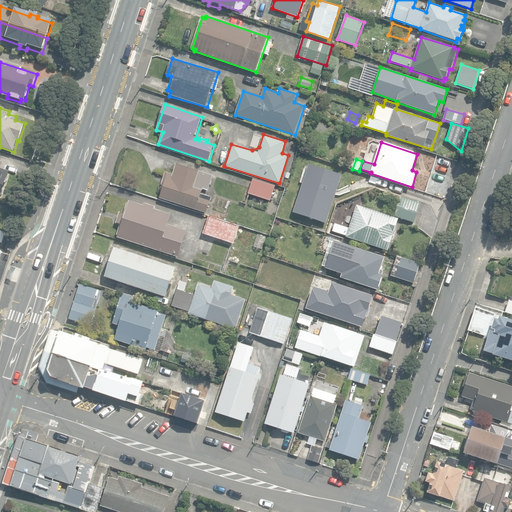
[(0,200),(0,201),(10,171),(0,167),(0,163),(1,161),(0,160),(0,200)]
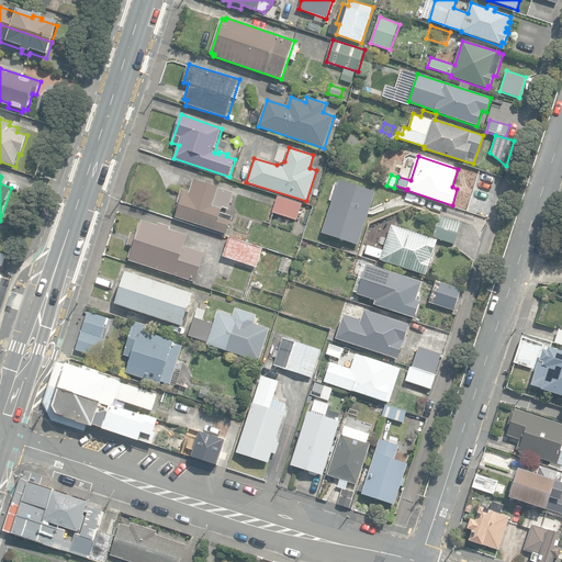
[(176,217),(227,234),(233,216),(222,212),(223,208),(229,210),(234,192),(194,179),(190,191),(182,189),(177,202),(180,203),(178,205),(176,211),(177,213),(176,217)]
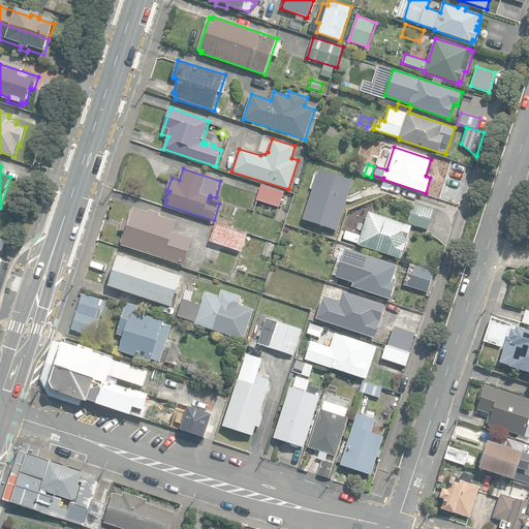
[(303,219),(338,231),(354,181),(319,169),(303,219)]
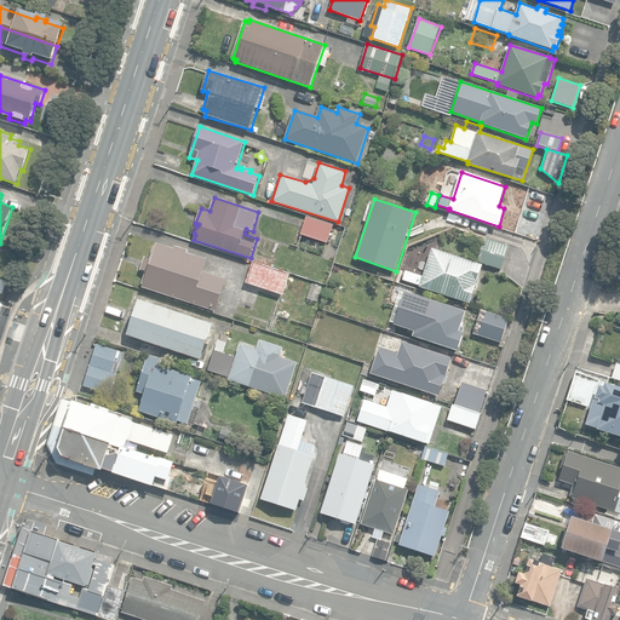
[(300,234),(328,244),(334,225),(306,216),(300,234)]
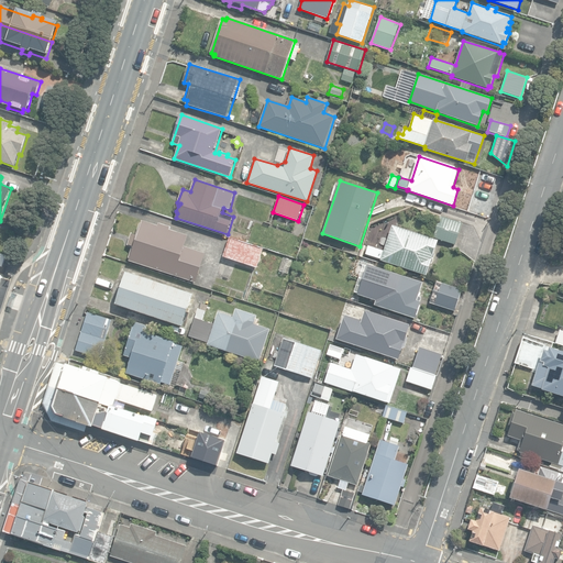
[(433,238),(455,245),(463,223),(440,216),(433,238)]
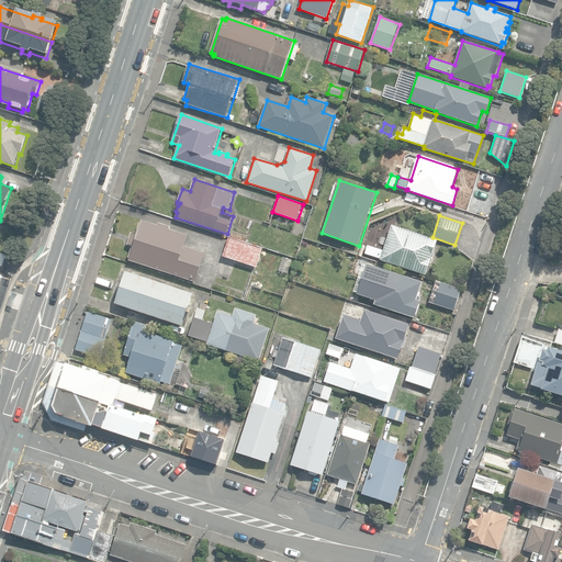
[(130,260),(195,282),(205,253),(184,246),(188,235),(170,229),(170,227),(158,223),(158,225),(143,221),(137,235),(132,233),(127,245),(134,246),(130,260)]
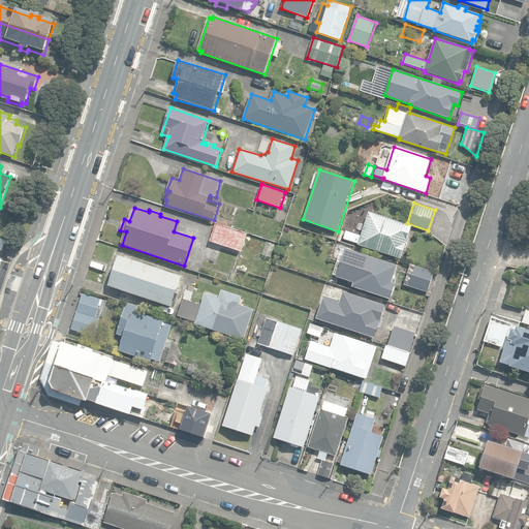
[(289,220),(299,223),(303,212),(292,209),(289,220)]
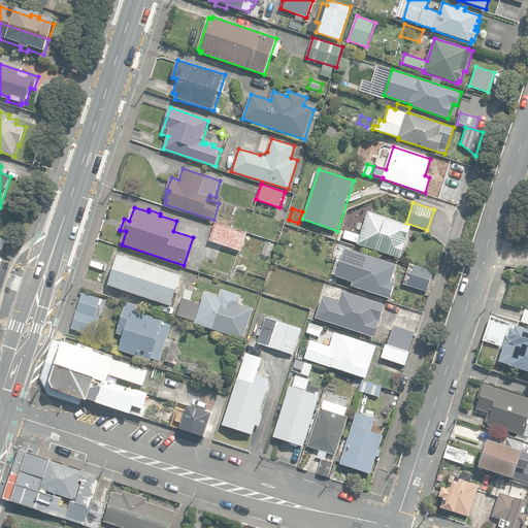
[(343,239),(400,259),(411,226),(369,211),(361,235),(345,230),(343,239)]
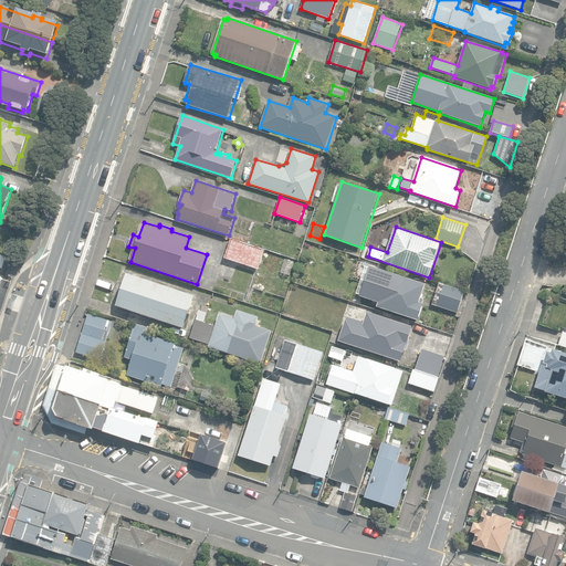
[(224,258),(259,269),(265,250),(231,239),(224,258)]
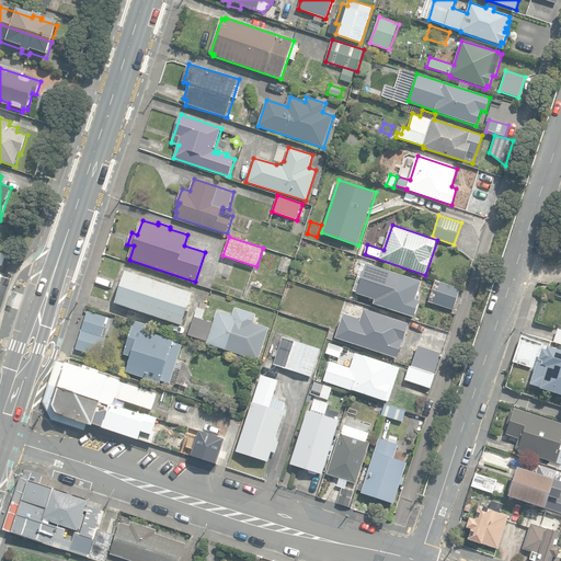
[(278,270),(287,273),(292,260),(283,256),(278,270)]
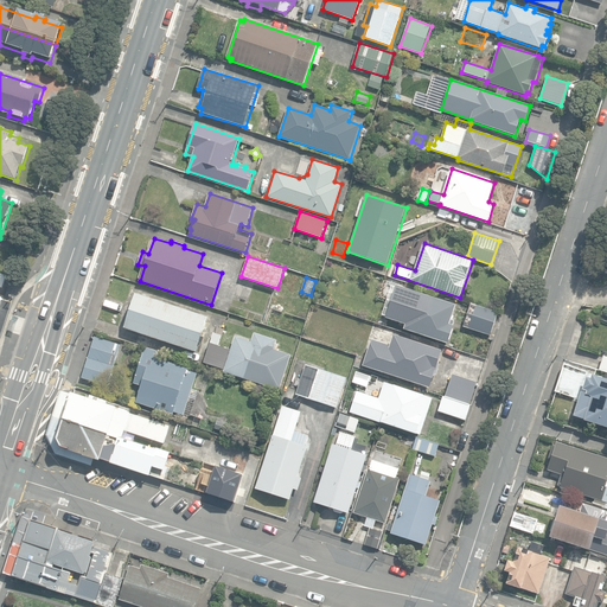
[(404,330),(448,344),(455,321),(452,320),(457,305),(417,292),(408,319),(398,315),(402,307),(394,305),(388,321),(406,327),(404,330)]
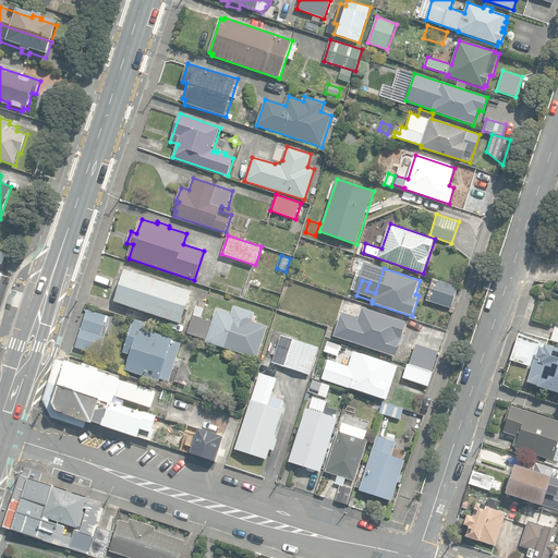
[(114,301),(181,324),(192,292),(125,269),(114,301)]
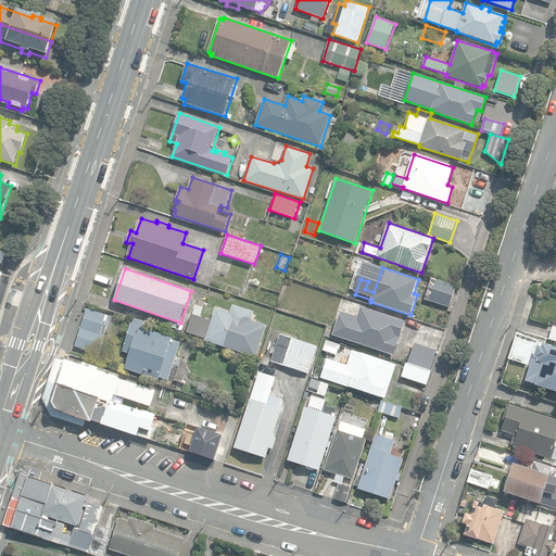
[(291,277),(300,279),(302,273),(293,269),(291,277)]
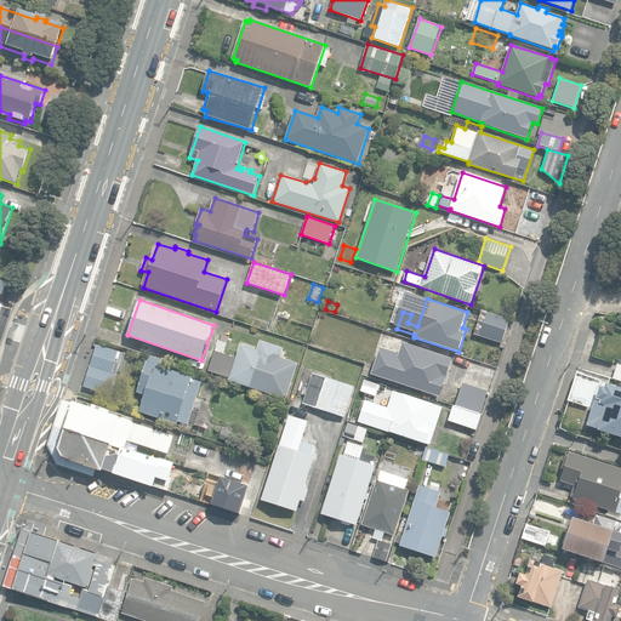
[(474,334),(501,343),(510,320),(482,311),(474,334)]
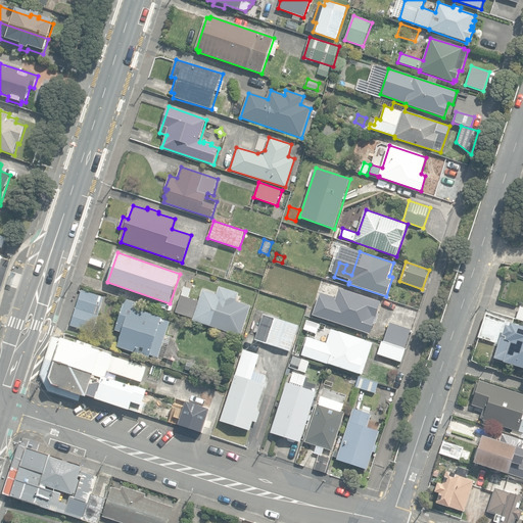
[(321,272),(329,274),(331,268),(323,265),(321,272)]
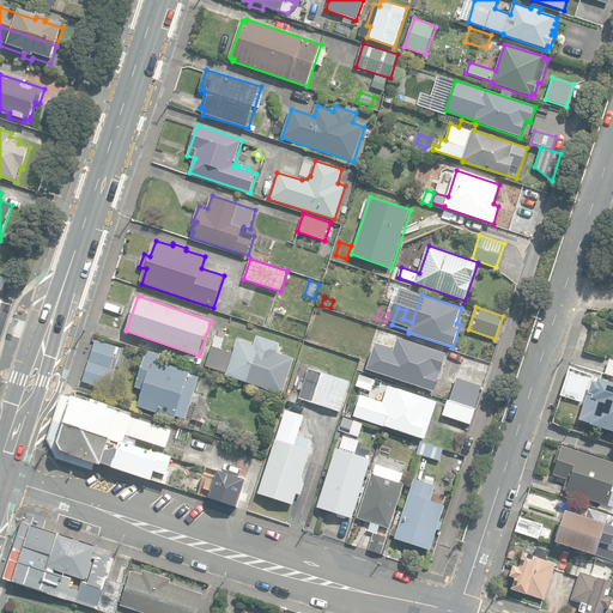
[(216,337),(213,345),(222,349),(230,325),(218,320),(214,329),(220,331),(218,337),(216,337)]
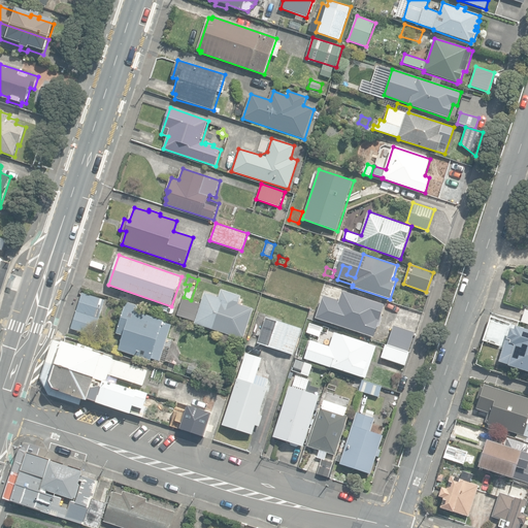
[(211,284),(199,279),(196,288),(208,292),(211,284)]
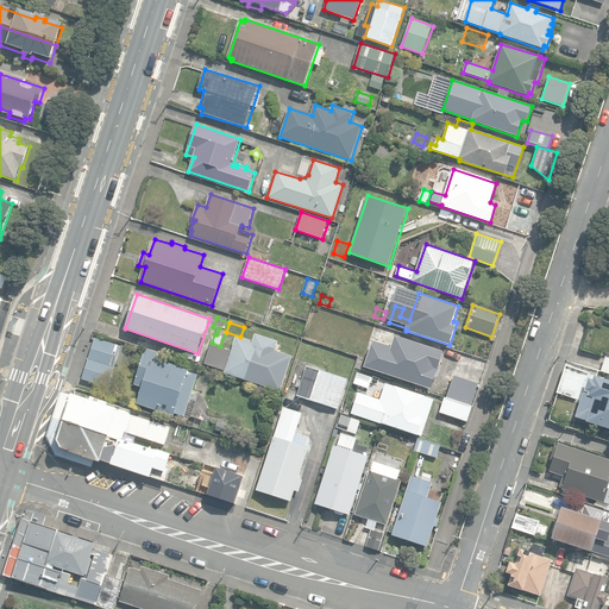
[(224,374),(280,391),(290,357),(275,352),(278,341),(256,333),(252,343),(236,337),(224,374)]
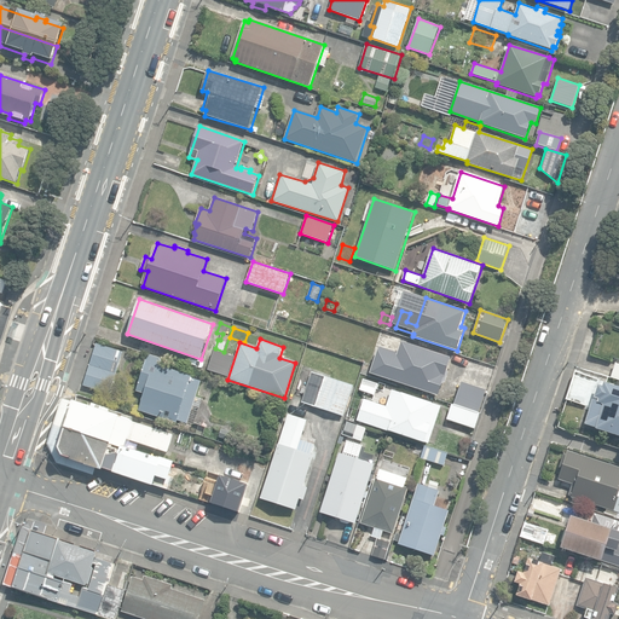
[(370,372),(439,395),(443,383),(445,382),(449,372),(447,370),(451,358),(403,341),(398,352),(380,346),(370,372)]
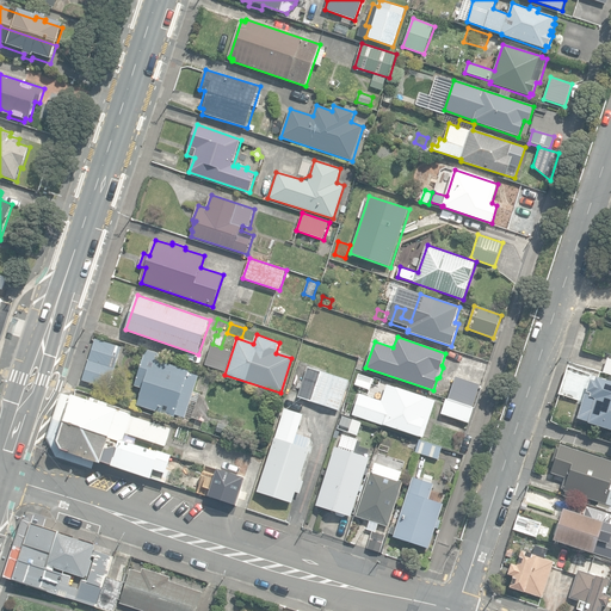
[(97,339),(90,360),(115,369),(122,347),(97,339)]
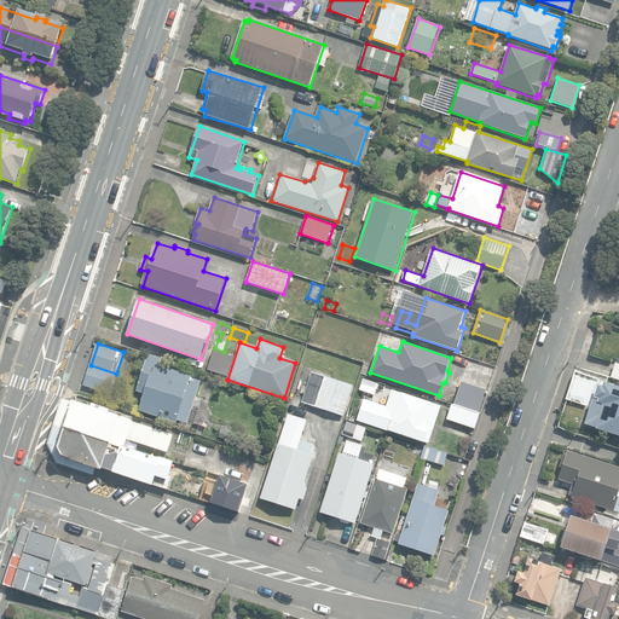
[(208,370),(229,376),(235,357),(214,350),(208,370)]
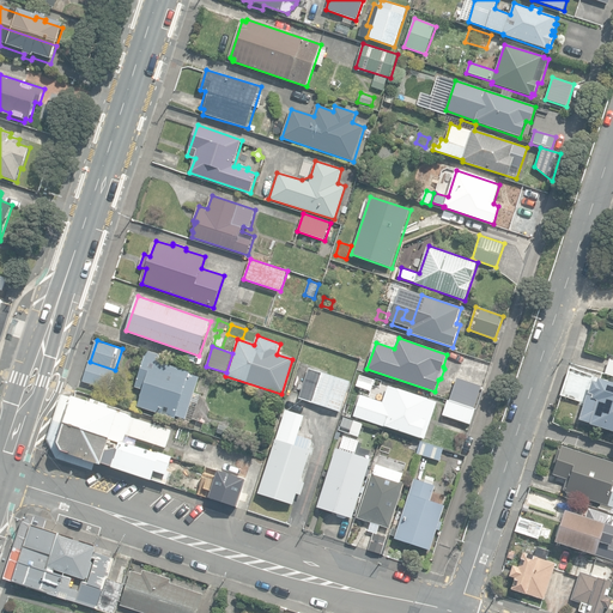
[(176,417),(186,419),(200,377),(189,375),(190,372),(159,362),(161,354),(147,350),(135,387),(144,389),(138,407),(176,419),(176,417)]
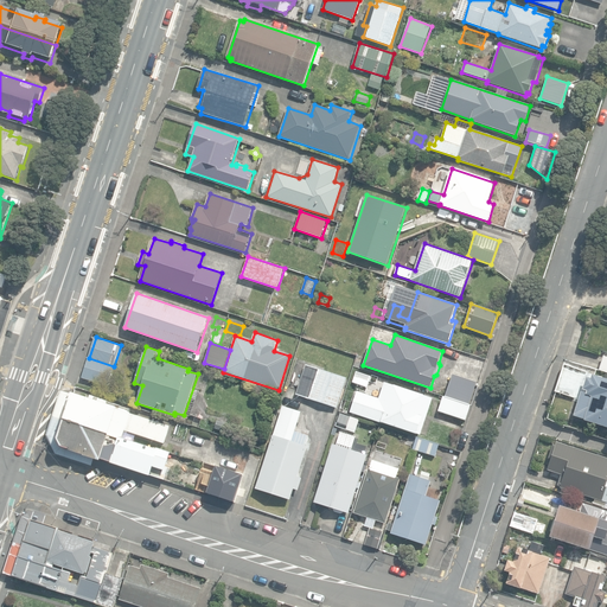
[(114,366),(89,358),(82,377),(108,385),(114,366)]
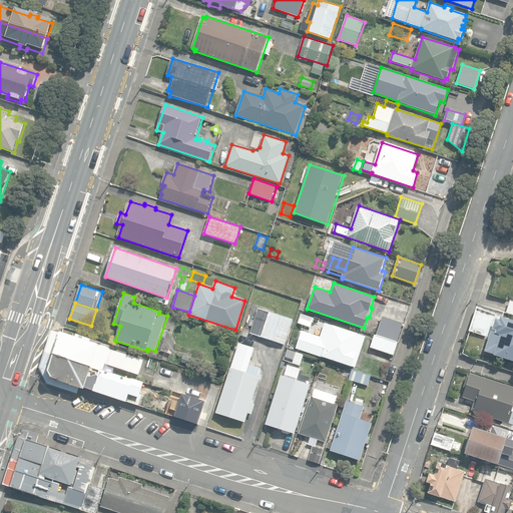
[(474,316),(491,323),(495,313),(477,306),(474,316)]
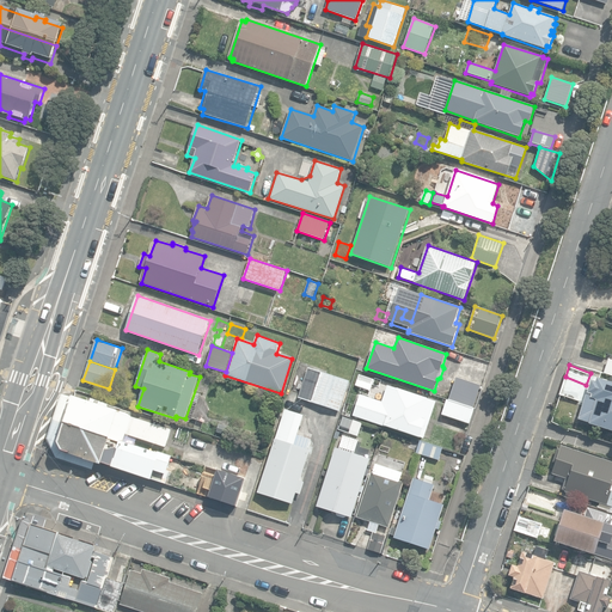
[(299,398),(341,411),(350,381),(308,368),(299,398)]
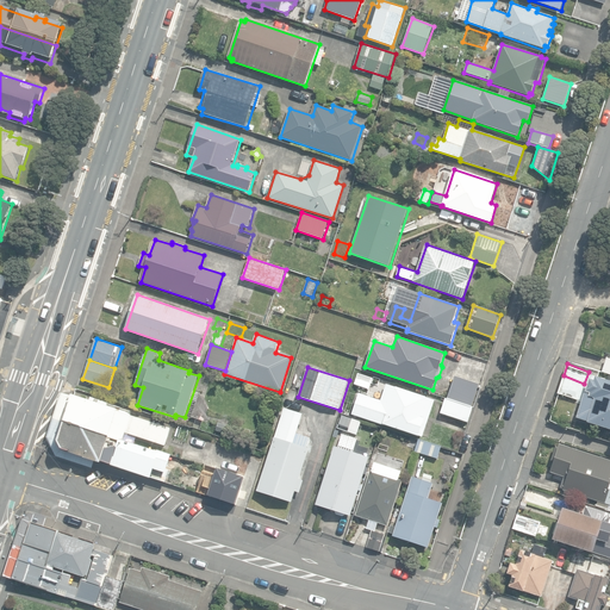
[(447,398),(472,406),(479,384),(454,377),(447,398)]
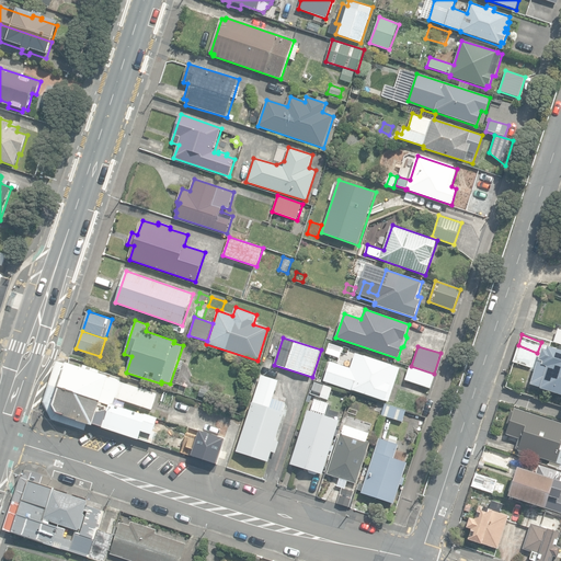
[(529,385),(560,395),(560,350),(547,346),(546,348),(541,347),(538,359),(541,361),(540,363),(537,362),(529,385)]
